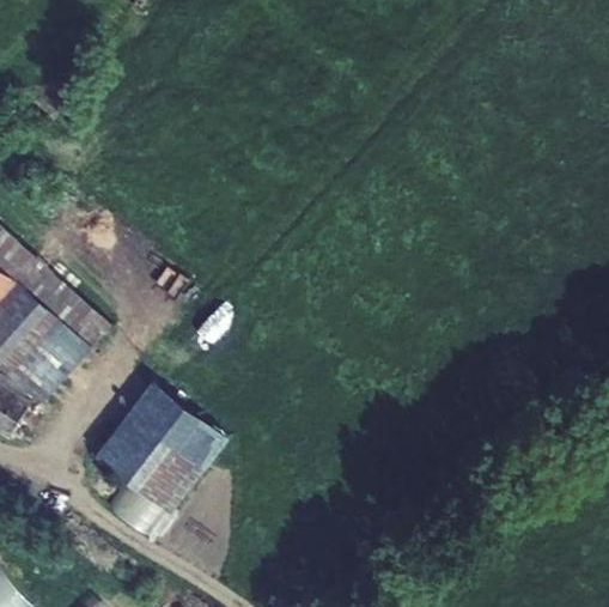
[(19,280),(92,345),(110,326),(0,226),(0,263),(18,280),(19,280)]
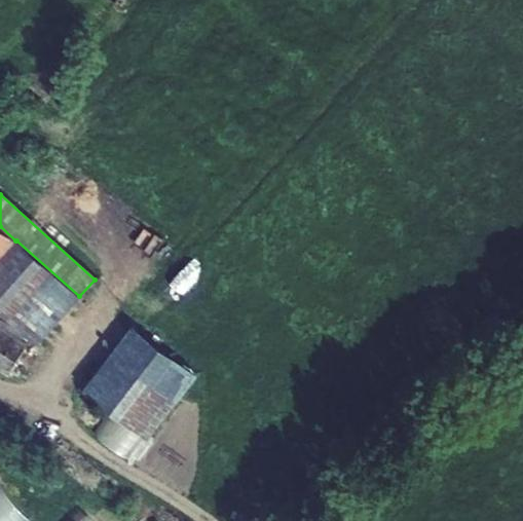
[(0,258),(15,240),(0,226),(0,258)]
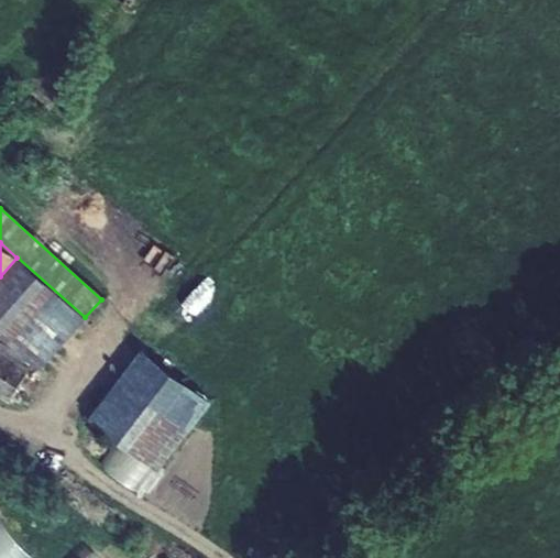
[(85,317),(18,258),(17,258),(0,276),(0,334),(1,335),(40,370),(85,317)]
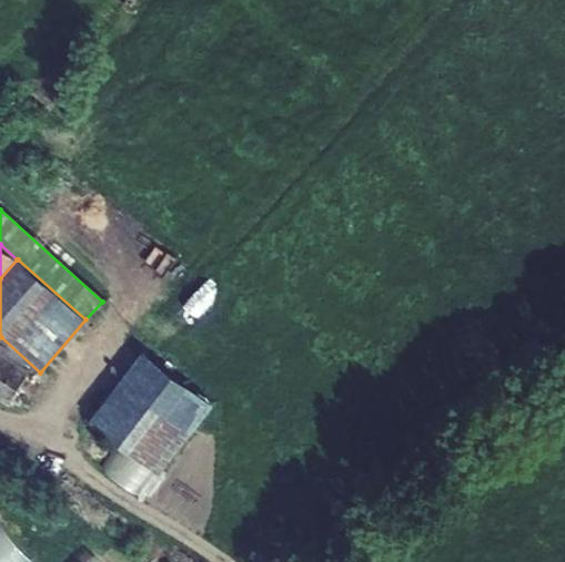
[(0,355),(23,369),(27,365),(0,348),(0,355)]
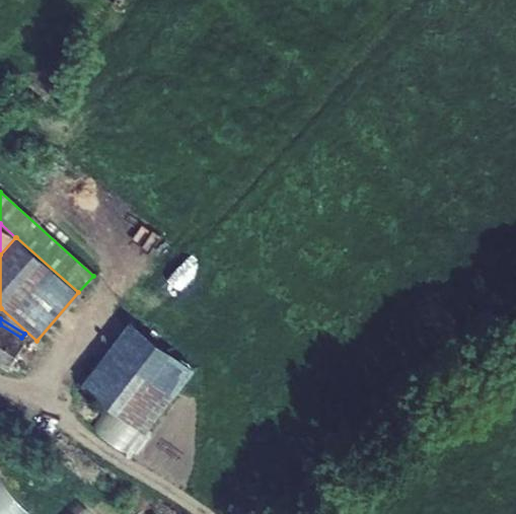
[(131,322),(80,383),(145,435),(196,372),(131,322)]
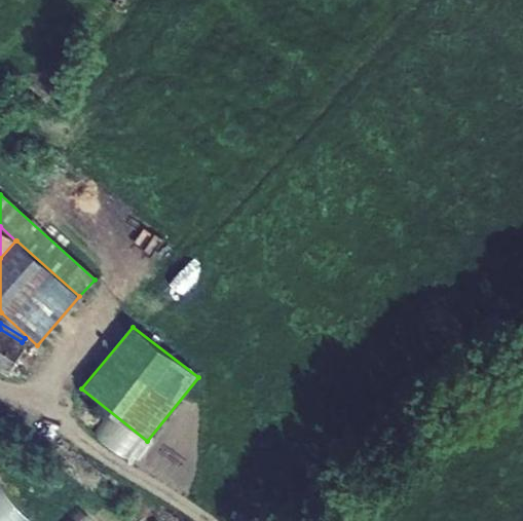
[(0,372),(7,376),(27,346),(22,342),(0,329),(0,372)]
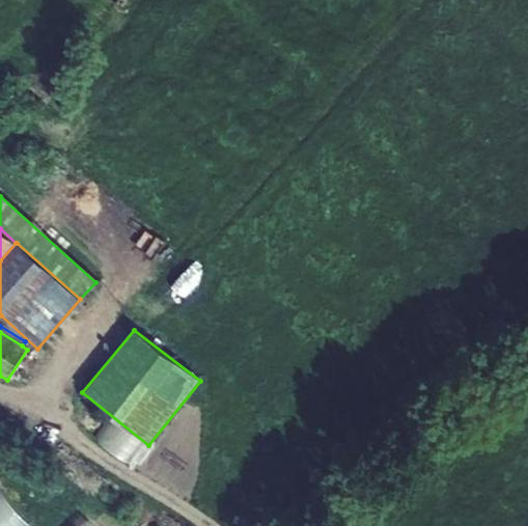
[(27,525),(0,493),(0,525),(27,525)]
